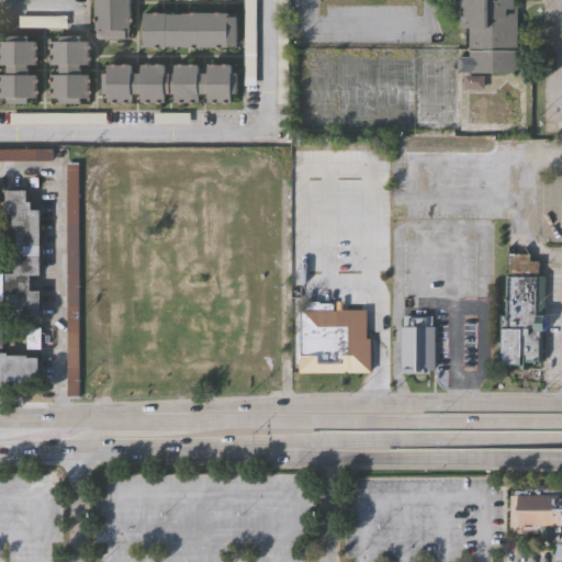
[(94,31),(94,0),(130,0),(130,30),(128,30),(128,38),(96,38),(96,31),(94,31)]
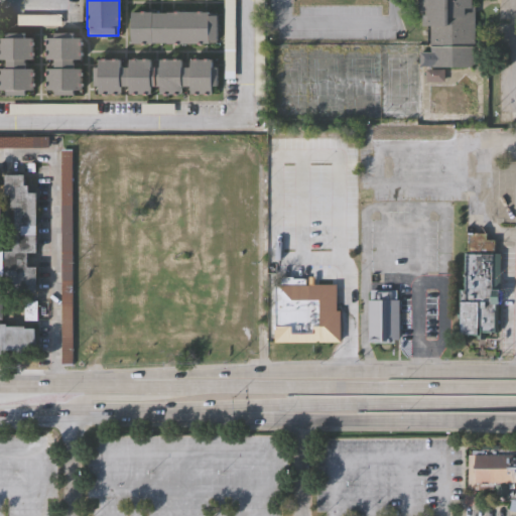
[(224,0),(234,0),(235,79),(224,79),(224,0)]
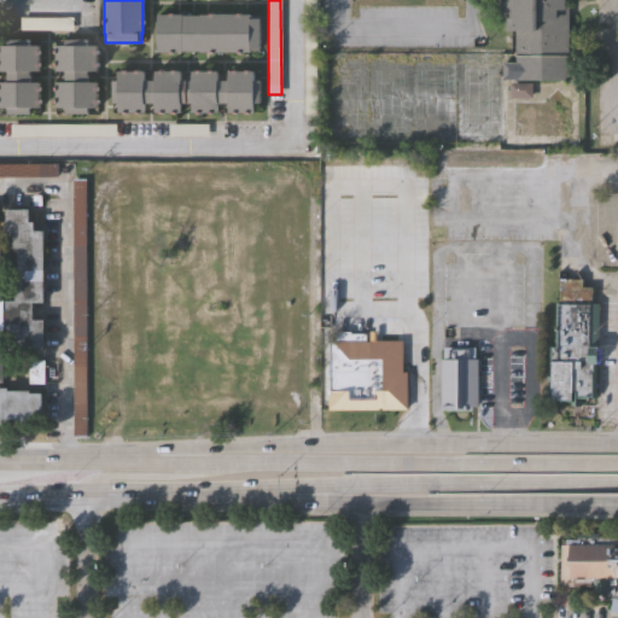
[(564,0),(564,6),(569,6),(569,80),(502,80),(501,63),(516,62),(514,31),(505,33),(505,15),(500,15),(499,0),(564,0)]
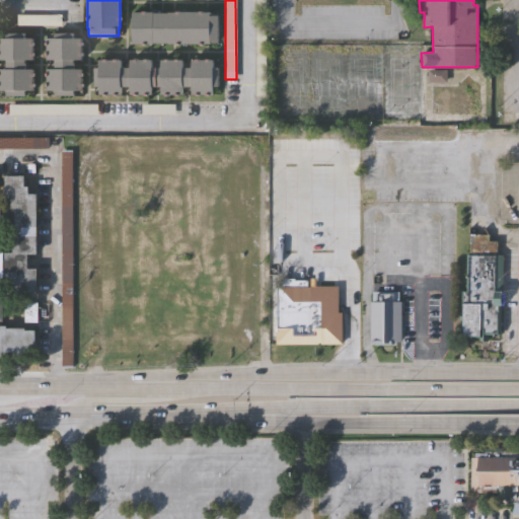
[(132,45),(132,12),(209,11),(209,13),(218,13),(218,43),(210,43),(210,45),(132,45)]
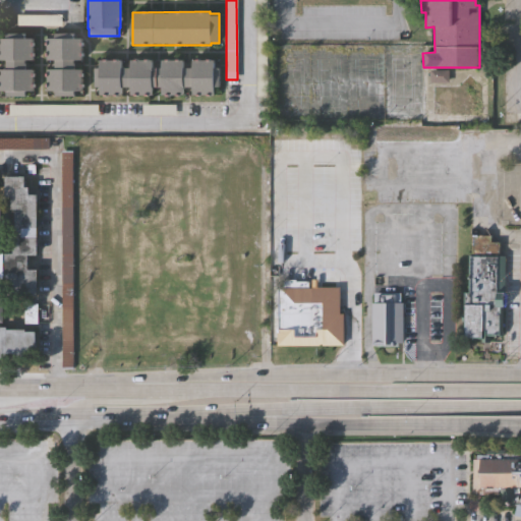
[(16,26),(16,14),(61,14),(61,26),(16,26)]
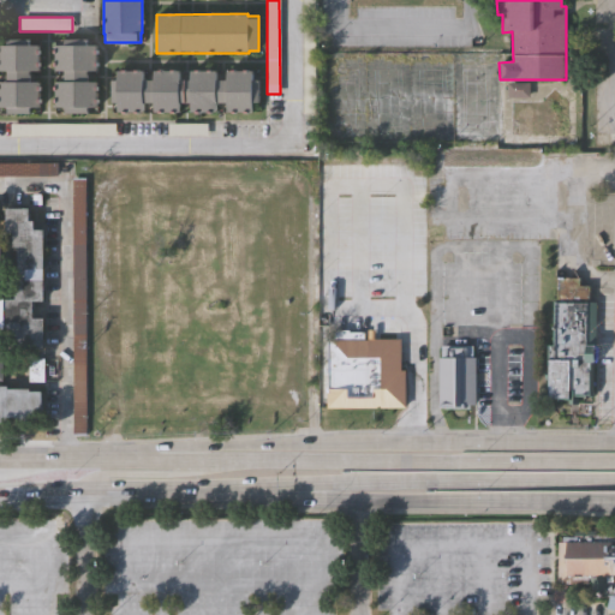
[(9,112),(9,106),(0,106),(0,79),(9,79),(9,70),(0,70),(0,45),(9,45),(9,39),(29,39),(29,43),(39,43),(39,70),(31,70),(31,81),(40,81),(40,105),(30,105),(30,112),(9,112)]
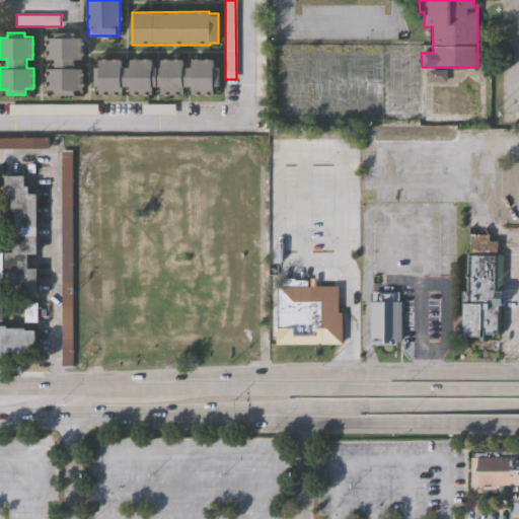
[(55,95),(55,91),(47,91),(47,69),(54,69),(54,61),(47,61),(47,39),(55,39),(55,33),(71,33),(71,38),(80,38),(80,60),(73,60),(73,69),(81,69),(81,89),(73,89),(73,95),(55,95)]
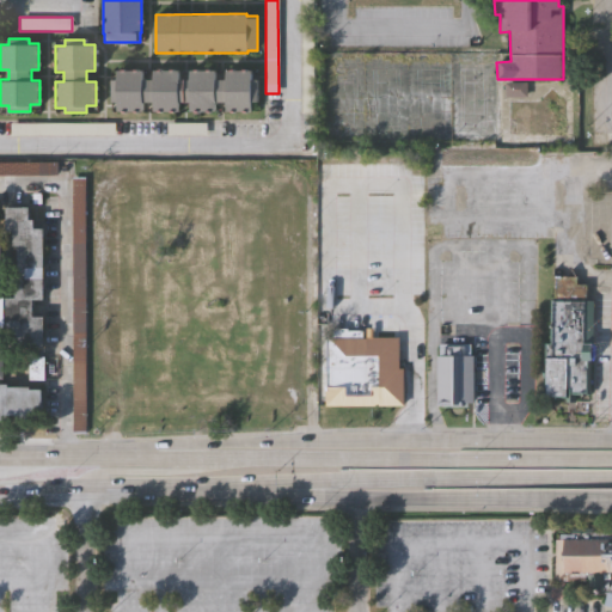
[(117,110),(117,102),(110,102),(110,79),(116,79),(116,69),(141,69),(141,78),(153,78),(153,71),(178,71),(178,79),(189,79),(189,69),(213,69),(213,78),(226,78),(226,69),(251,69),(251,79),(256,79),(257,102),(251,102),(251,111),(226,111),(226,102),(214,102),(214,111),(190,111),(190,102),(178,102),(178,110),(153,110),(153,102),(142,102),(142,110),(117,110)]
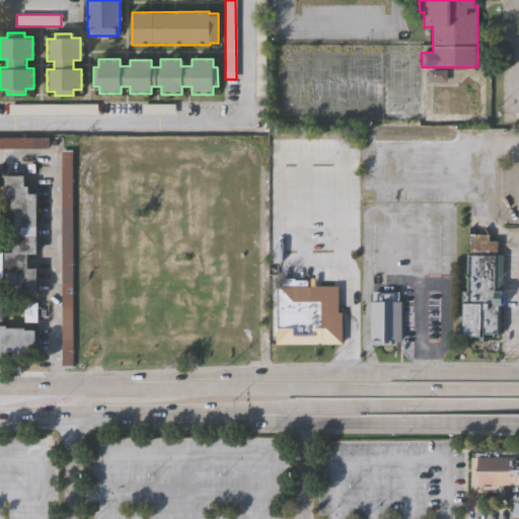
[(7,115),(7,104),(96,104),(97,115),(7,115)]
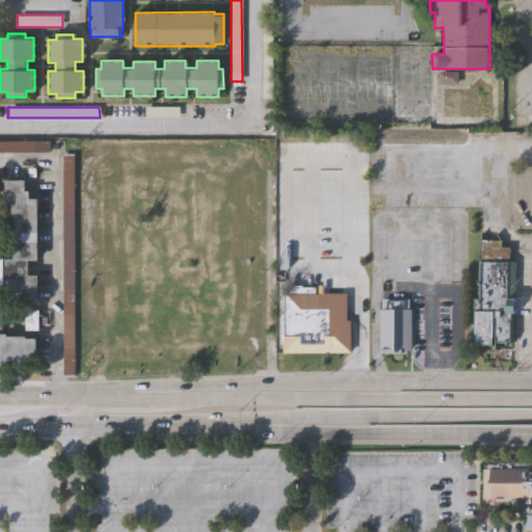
[(64,151),(0,151),(0,138),(64,138),(64,151)]
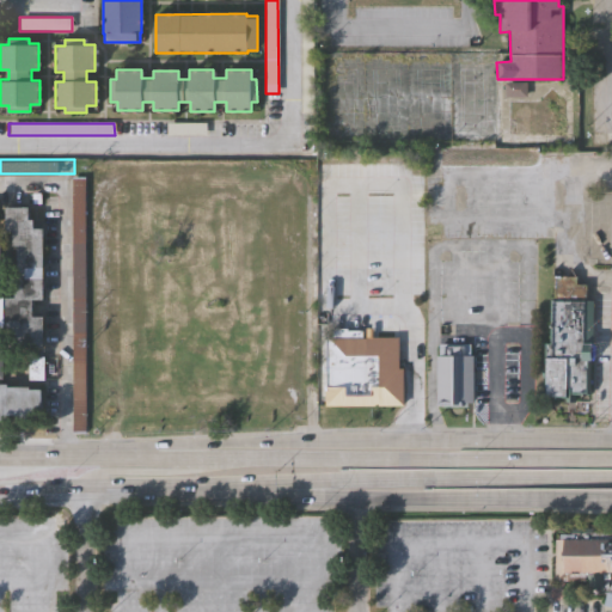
[(77,429),(75,176),(87,176),(89,429),(77,429)]
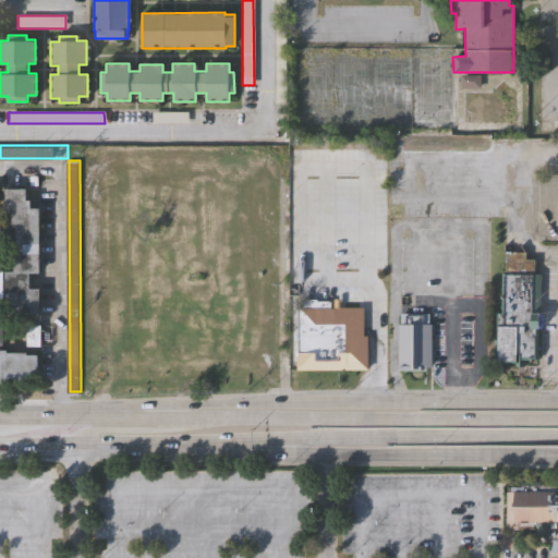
[(0,271),(17,271),(17,223),(14,223),(14,211),(7,211),(7,189),(27,189),(27,199),(31,199),(31,207),(41,207),(41,273),(31,273),(31,288),(41,288),(40,315),(5,315),(5,299),(0,299),(0,271)]
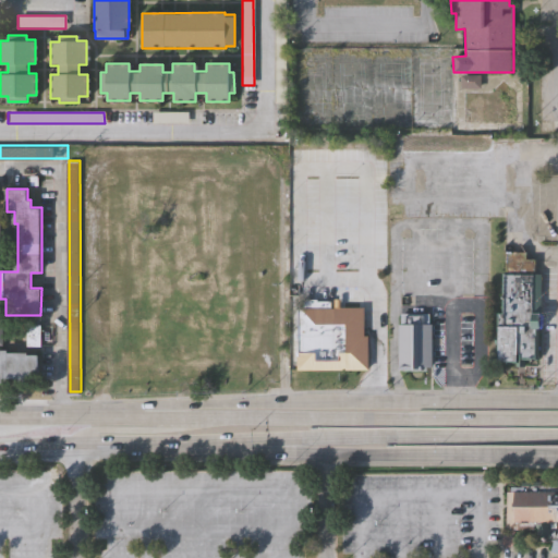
[(498,361),(497,312),(502,312),(502,274),(536,273),(540,273),(540,358),(516,358),(516,361),(498,361)]
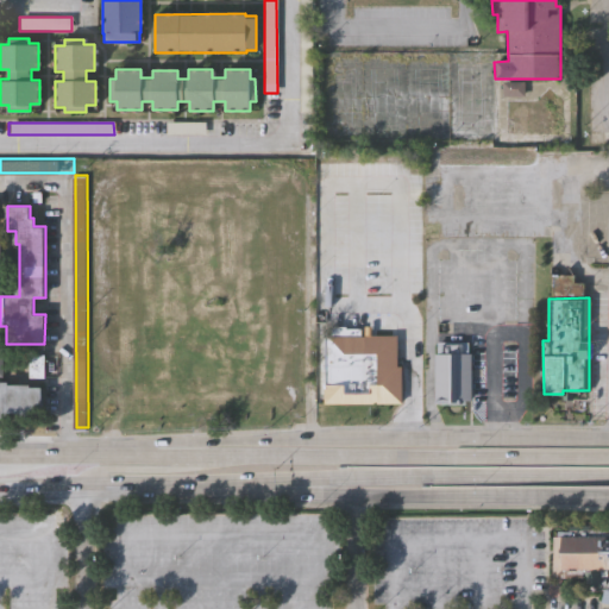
[(325,405),(325,387),(327,387),(327,339),(332,339),(332,328),(338,328),(338,338),(347,338),(347,330),(362,330),(362,337),(368,337),(368,327),(372,327),(372,336),(393,336),(393,324),(397,324),(397,336),(399,336),(399,368),(402,368),(402,405),(325,405)]
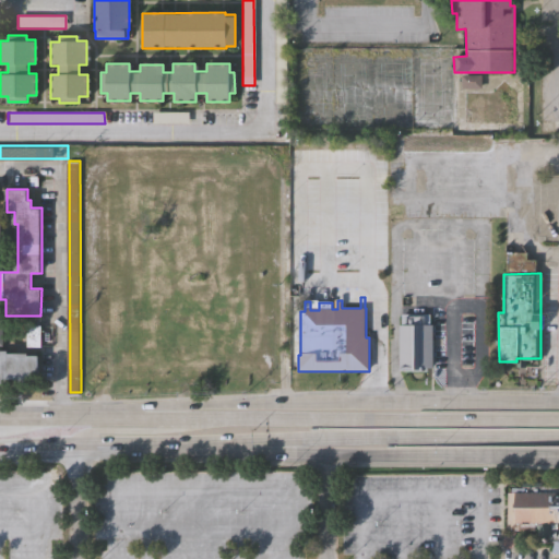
[(425,369),(425,371),(409,371),(409,369),(400,369),(400,336),(392,336),(392,329),(400,329),(400,325),(403,325),(403,316),(431,314),(431,326),(435,326),(435,369),(425,369)]
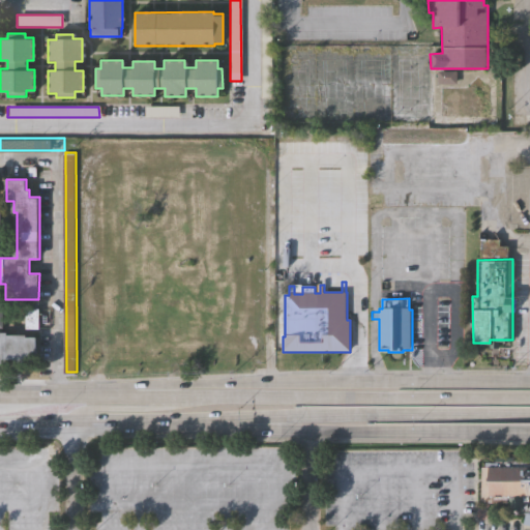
[(36,361),(16,361),(16,359),(4,359),(4,362),(0,361),(0,300),(4,300),(4,324),(8,324),(8,334),(27,334),(27,337),(36,337),(36,361)]
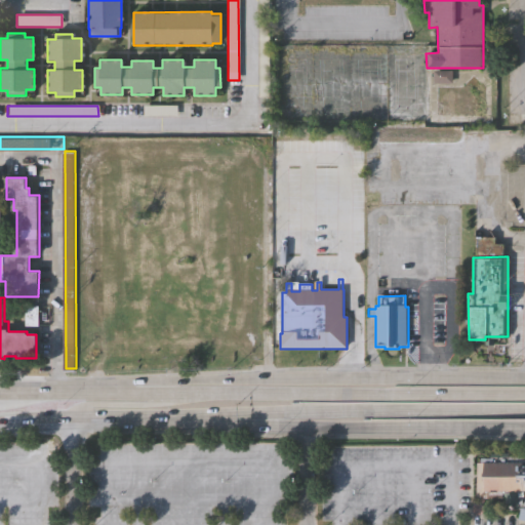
[(40,328),(40,309),(26,309),(26,328),(40,328)]
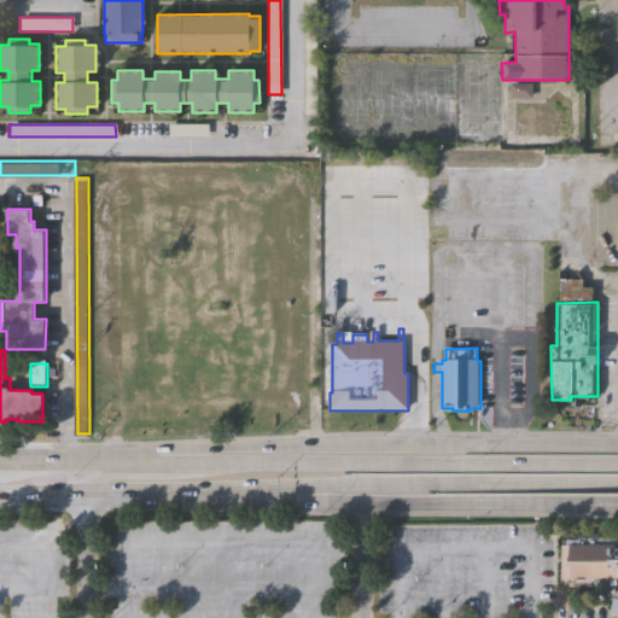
[(567,541),(567,546),(564,546),(564,588),(594,588),(599,604),(614,600),(617,599),(617,536),(612,536),(612,538),(567,541)]
